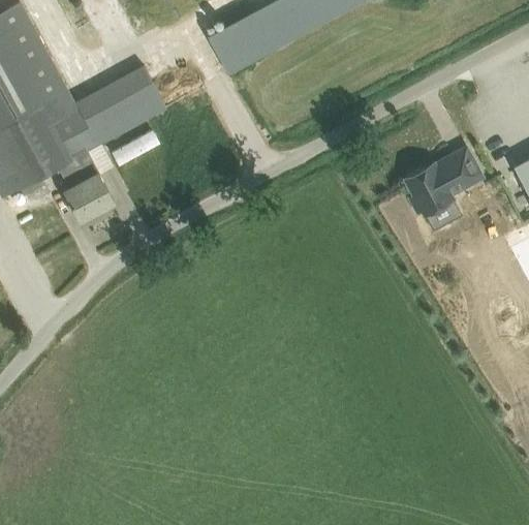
[(307,0),(275,0),(208,37),(228,76),(321,26),(307,0)]
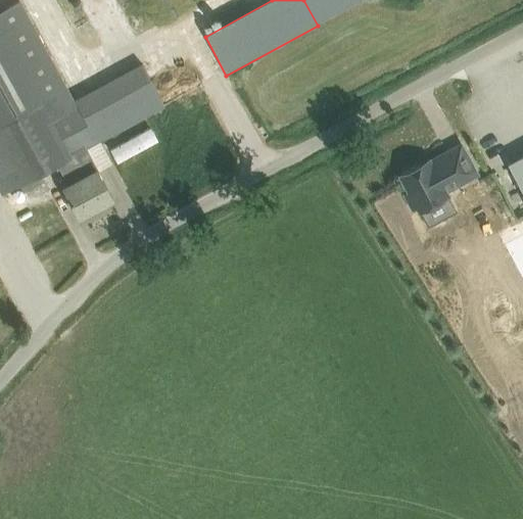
[(0,190),(3,196),(57,167),(68,188),(64,191),(80,220),(113,201),(98,174),(99,173),(87,150),(164,108),(145,73),(77,109),(20,3),(0,13),(0,190)]
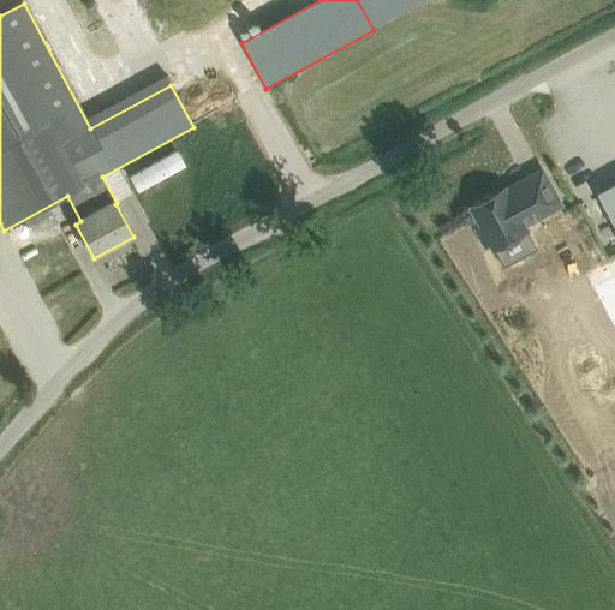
[(179,155),(130,175),(136,191),(186,171),(179,155)]
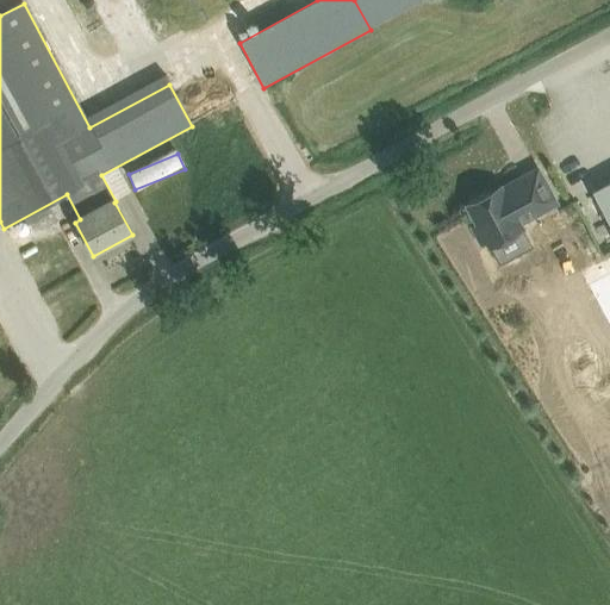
[(518,225),(555,205),(537,172),(500,192),(498,188),(466,205),(490,249),(522,232),(518,225)]
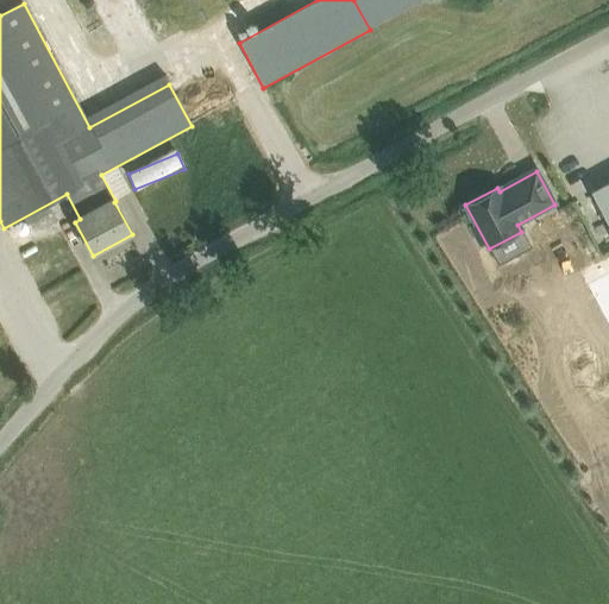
[(608,187),(594,195),(608,222),(608,187)]
